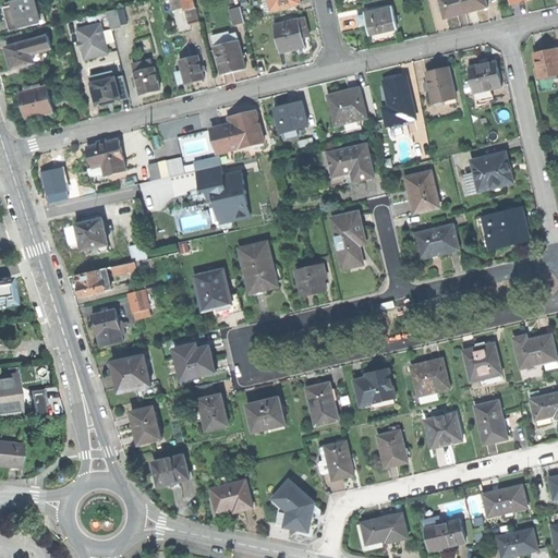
[(8,19),(11,28),(21,25),(22,28),(40,23),(38,14),(33,0),(14,0),(16,4),(4,8),(8,19)]
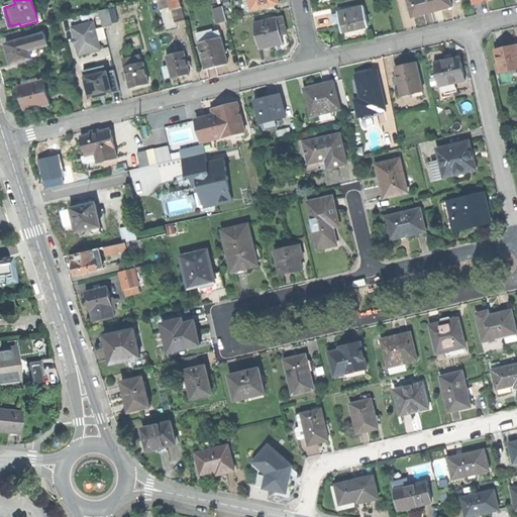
[(171,0),(173,9),(183,6),(180,0),(171,0)]
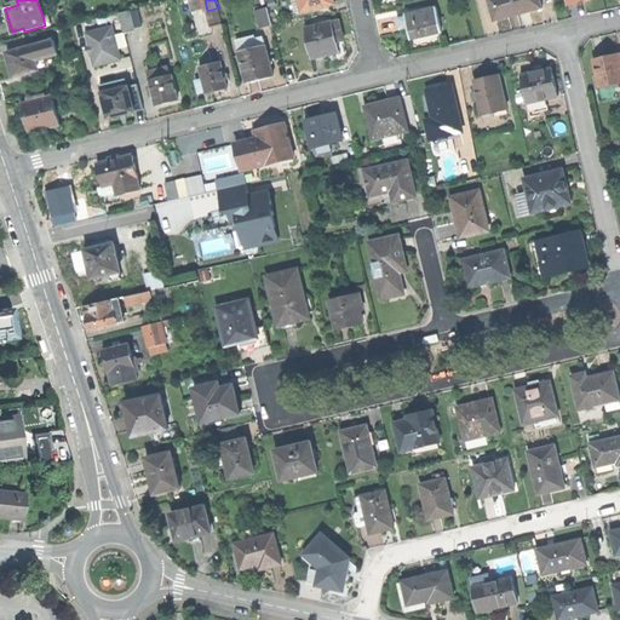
[(296,13),(334,5),(332,0),(294,0),(293,0),(296,13)]
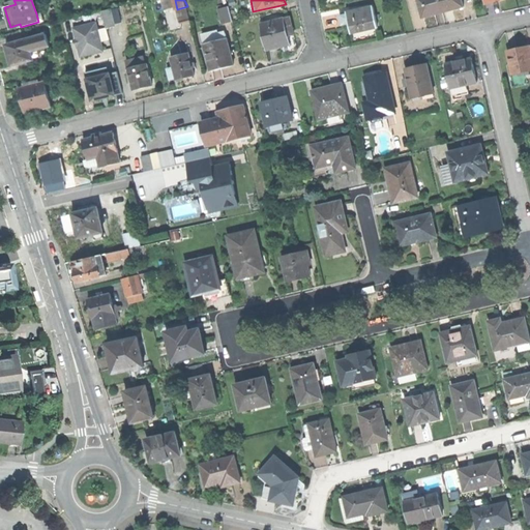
[(420,7),(423,18),(433,16),(443,12),(439,0),(418,0),(419,3),(420,7)]
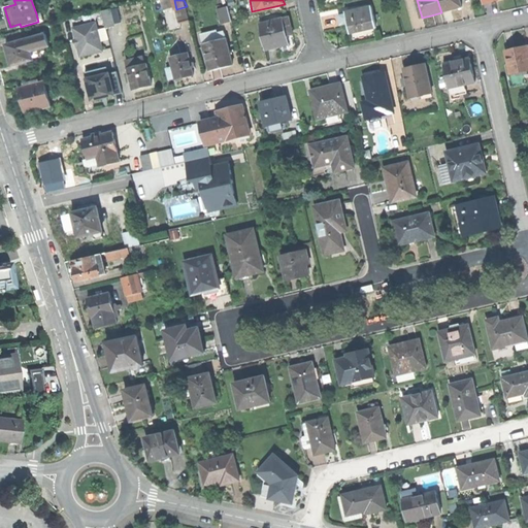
[(437,0),(441,12),(451,9),(462,7),(459,0),(437,0)]
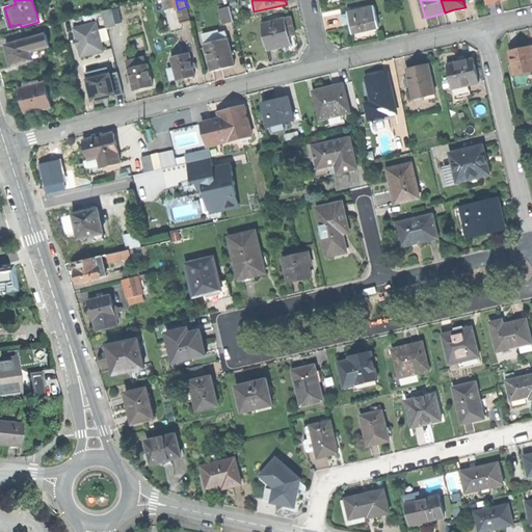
[(181,22),(191,20),(188,6),(178,9),(181,22)]
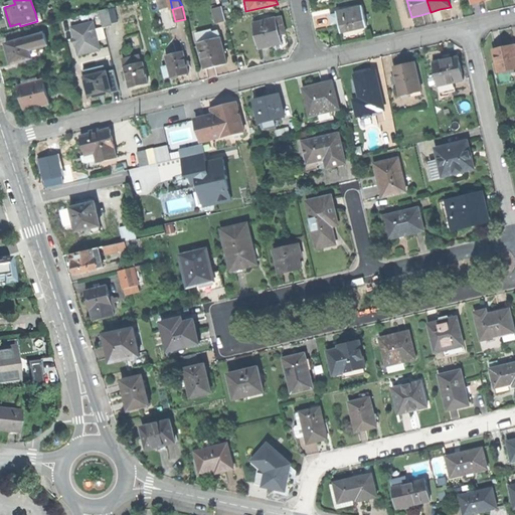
[(354,29),(367,26),(362,6),(337,12),(337,14),(330,16),(332,23),(339,22),(342,32),(354,29)]
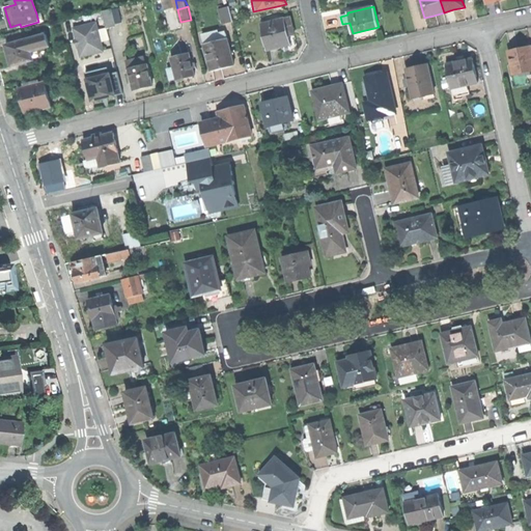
[(222,25),(232,22),(228,7),(218,9),(222,25)]
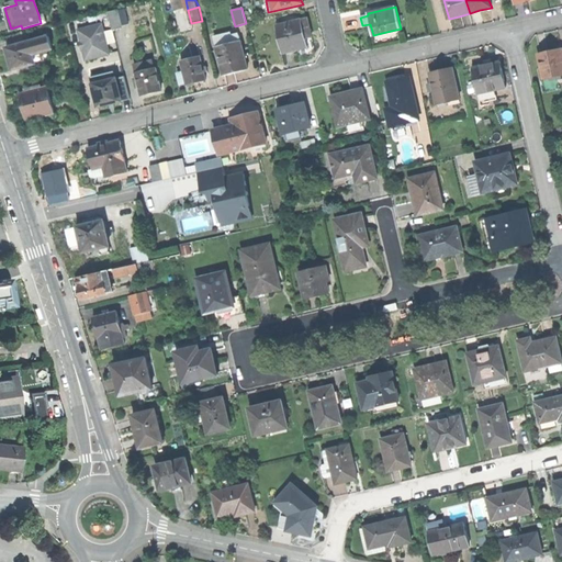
[(124,9),(116,11),(121,26),(128,24),(124,9)]
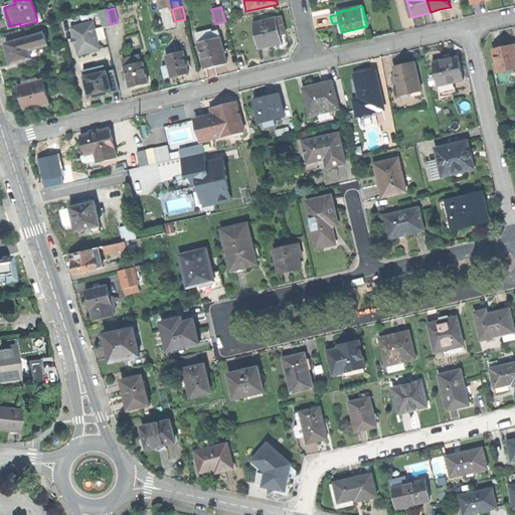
[(107,9),(100,11),(104,28),(111,26),(111,24),(107,10),(107,9)]
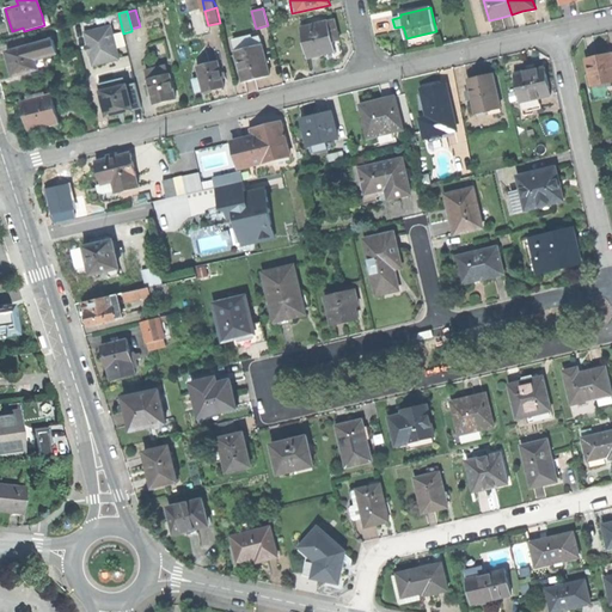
[(303,28),(299,29),(306,59),(323,55),(334,51),(331,42),(326,24),(326,22),(312,25),(303,28)]
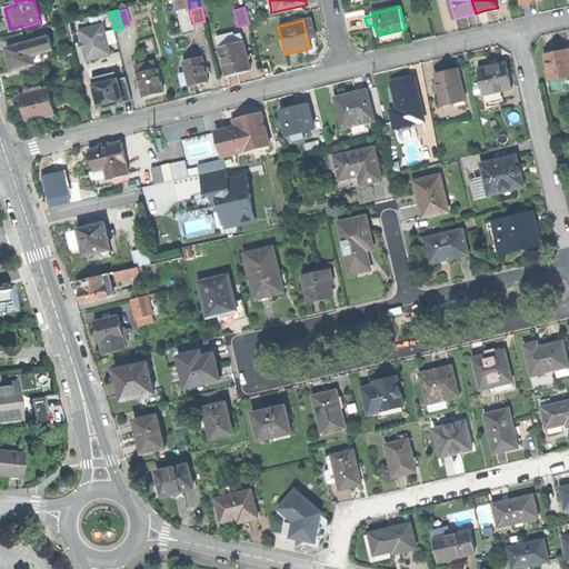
[(310,20),(303,22),(308,39),(315,38),(312,30),(310,20)]
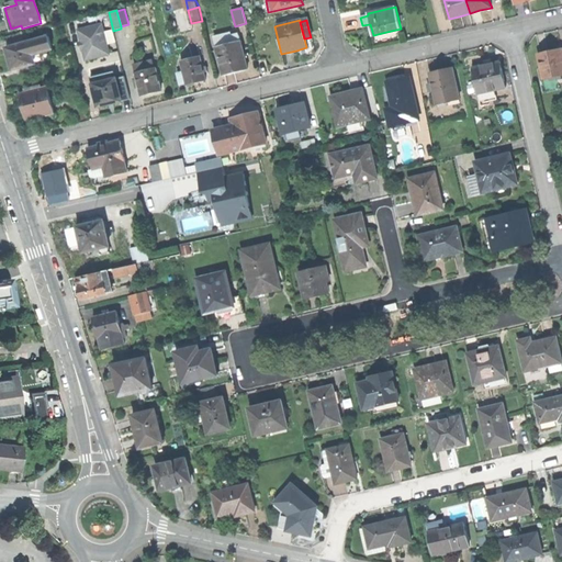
[(78,30),(86,60),(97,58),(109,55),(107,47),(108,44),(107,40),(104,38),(102,32),(104,32),(102,23),(78,30)]
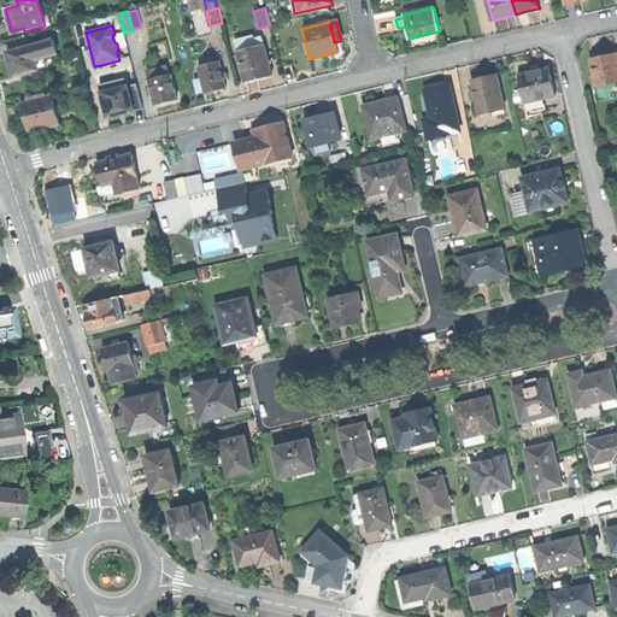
[(234,40),(236,51),(264,45),(262,37),(254,39),(253,35),(234,40)]
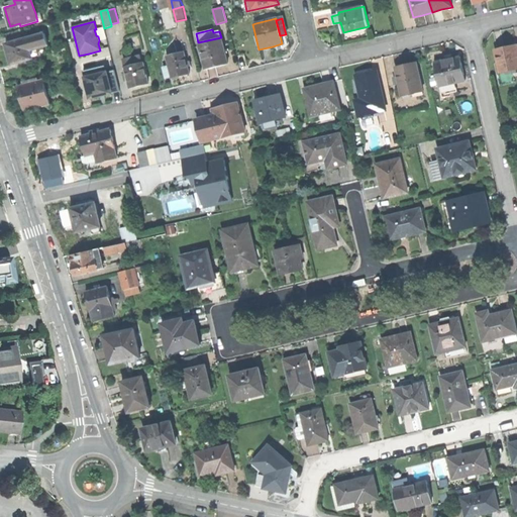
[(25,38),(23,30),(5,35),(10,42),(25,38)]
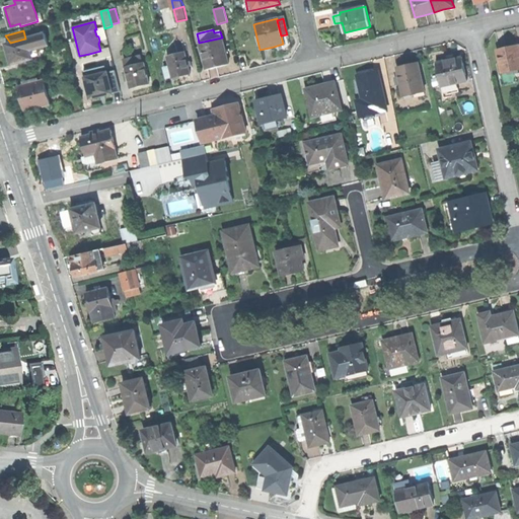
[(45,32),(26,38),(30,51),(48,46),(45,32)]
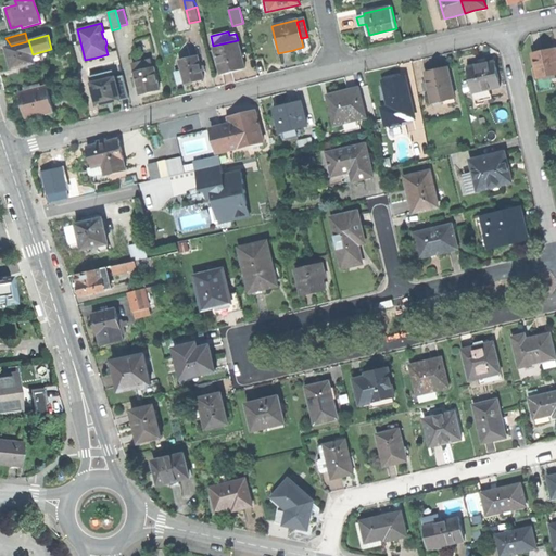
[(311,52),(307,37),(301,38),(303,47),(293,50),(294,57),(311,52)]
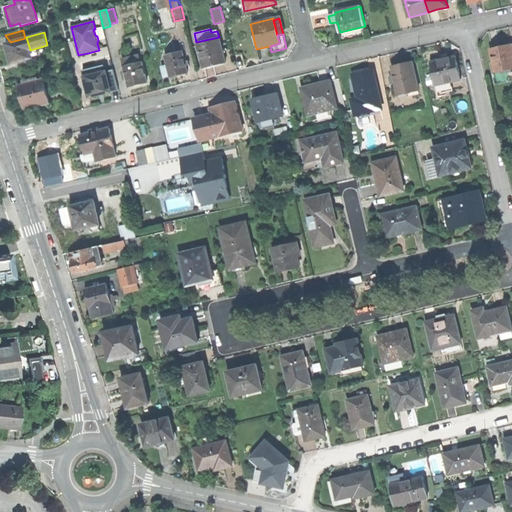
[(8,54),(11,63),(20,60),(25,59),(32,57),(30,50),(26,37),(25,38),(10,42),(5,43),(8,54)]
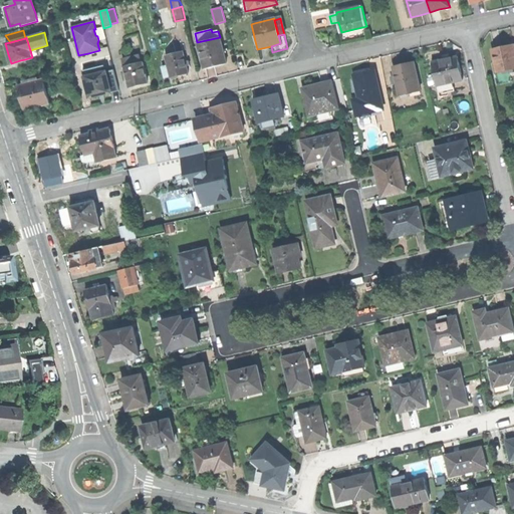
[(197,42),(204,67),(214,65),(226,62),(220,37),(197,42)]
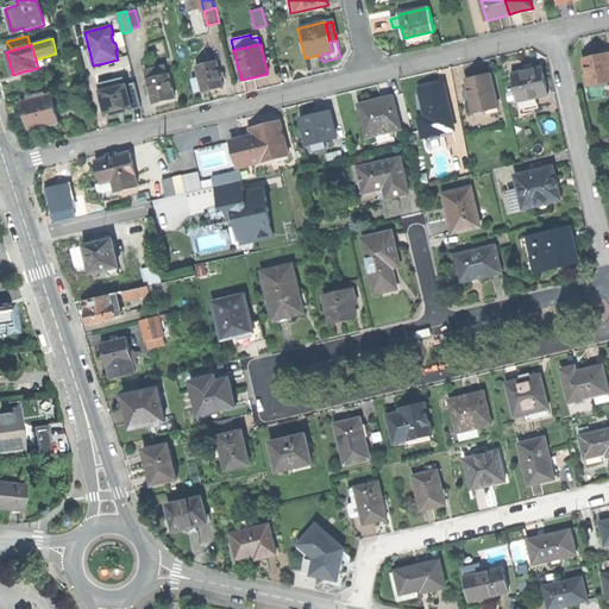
[(608,51),(597,55),(583,58),(590,87),(608,81),(608,51)]
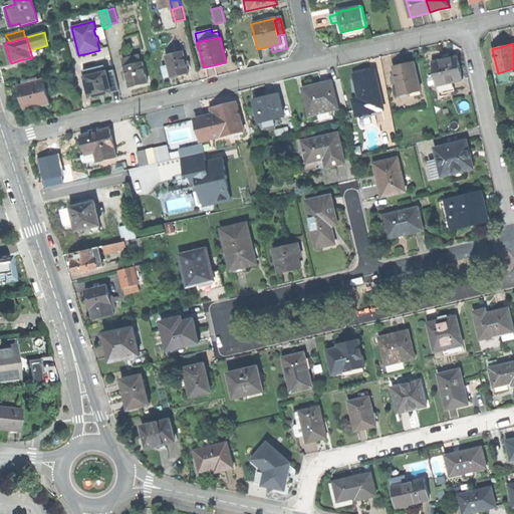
[(170,76),(170,77),(178,75),(188,72),(182,51),(165,56),(168,66),(170,76)]
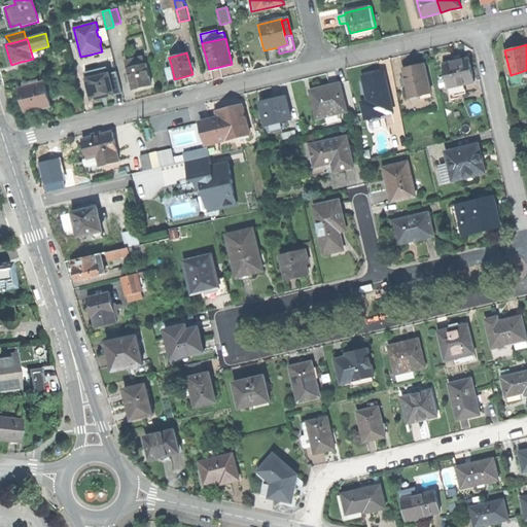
[(125,61),(127,68),(138,65),(137,58),(125,61)]
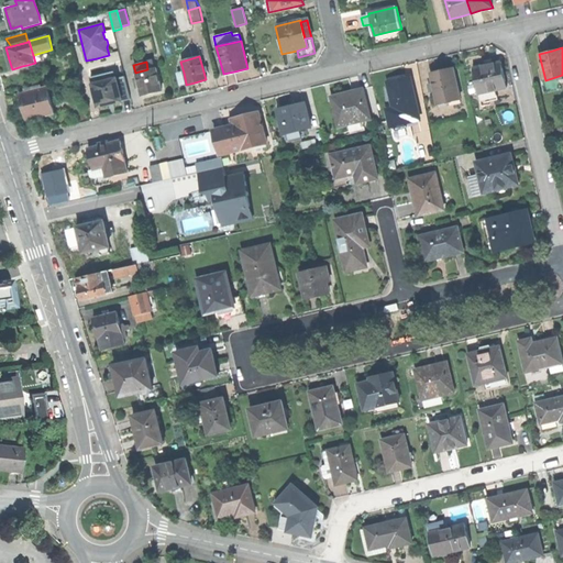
[(473,69),(482,103),(499,99),(497,91),(508,88),(501,63),(485,67),(473,69)]
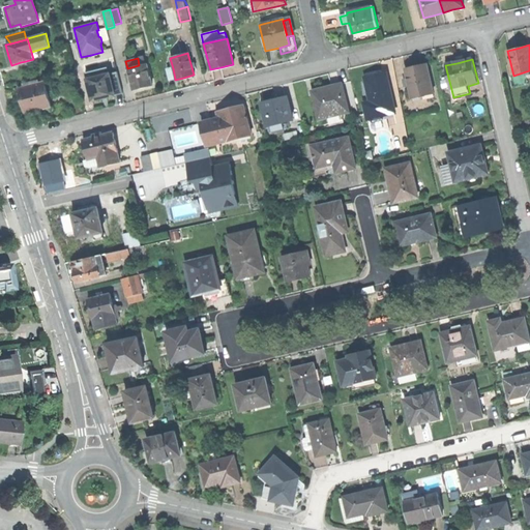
[(127,68),(133,90),(142,88),(151,85),(146,64),(139,65),(127,68)]
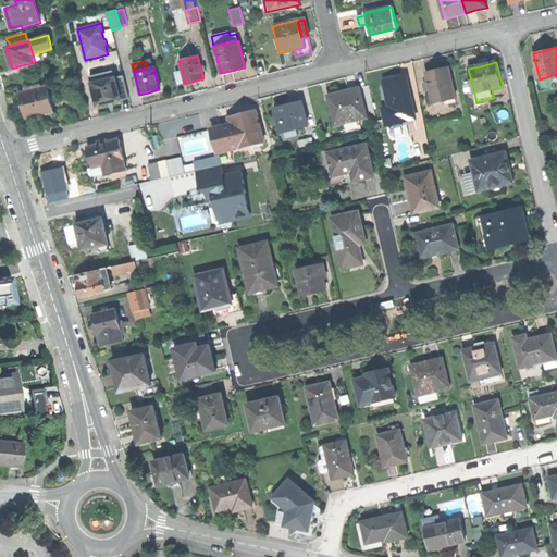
[(425,74),(434,110),(448,107),(446,99),(456,96),(449,67),(434,72),(425,74)]
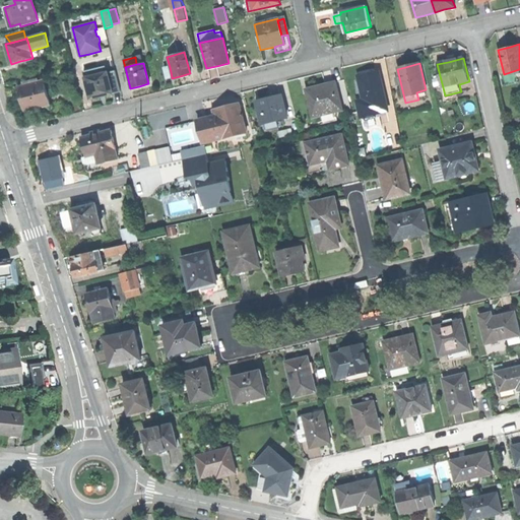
[(219,66),(220,73),(230,72),(229,64),(219,66)]
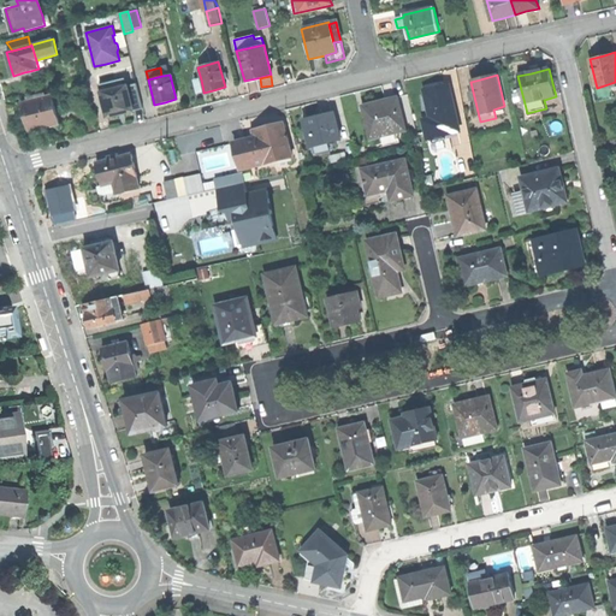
[(196,93),(203,92),(201,80),(194,82),(196,93)]
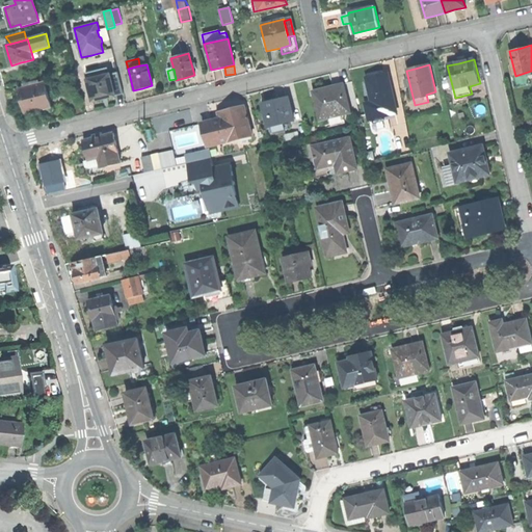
[(89,72),(91,78),(100,76),(98,70),(89,72)]
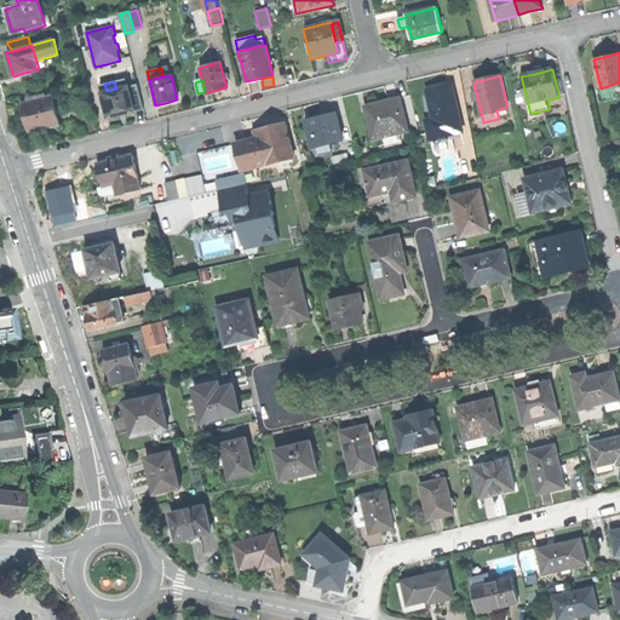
[(419,89),(426,121),(432,119),(426,93),(441,90),(440,84),(431,86),(419,89)]
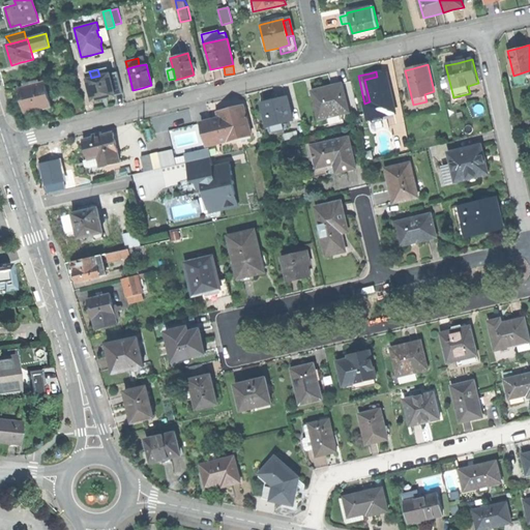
[(86,80),(91,99),(101,97),(114,94),(109,74),(99,76),(91,78),(86,80)]
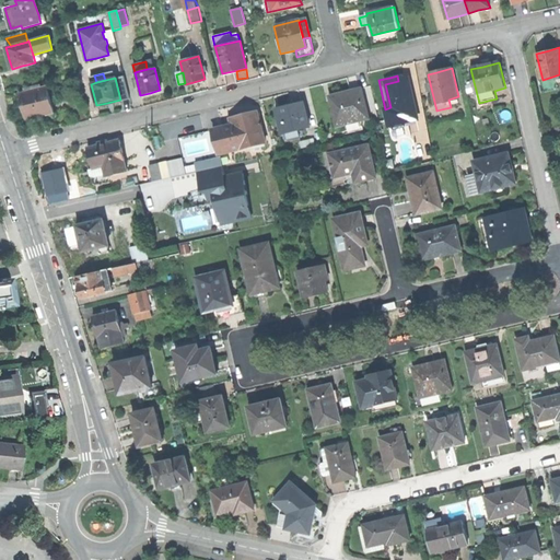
[(398,81),(385,84),(391,107),(385,109),(388,123),(395,121),(397,128),(407,126),(405,118),(418,115),(409,78),(398,81)]
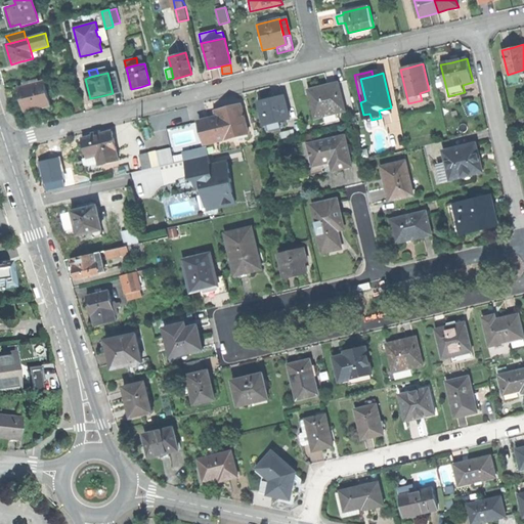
[(20,100),(24,112),(49,104),(43,81),(17,88),(20,100)]
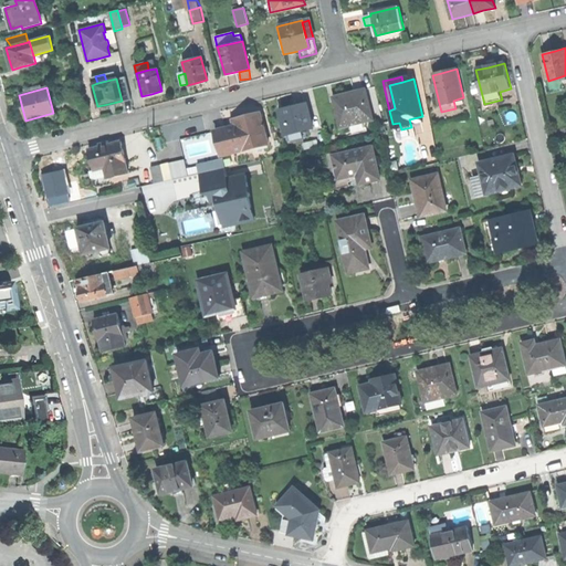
[(334,97),(341,128),(349,127),(367,123),(374,122),(367,90),(348,94),(334,97)]
